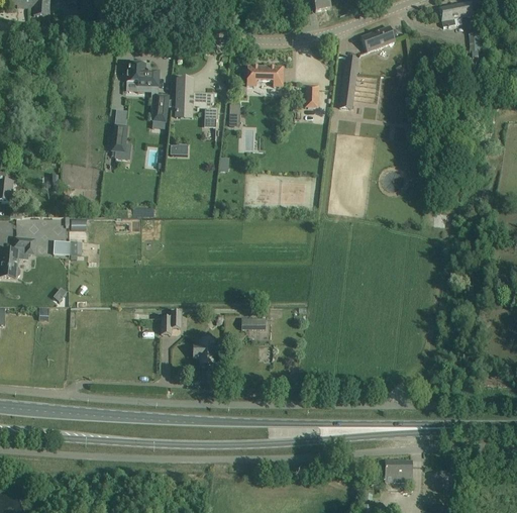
[(30,0),(30,6),(34,6),(34,13),(48,14),(48,0),(30,0)]
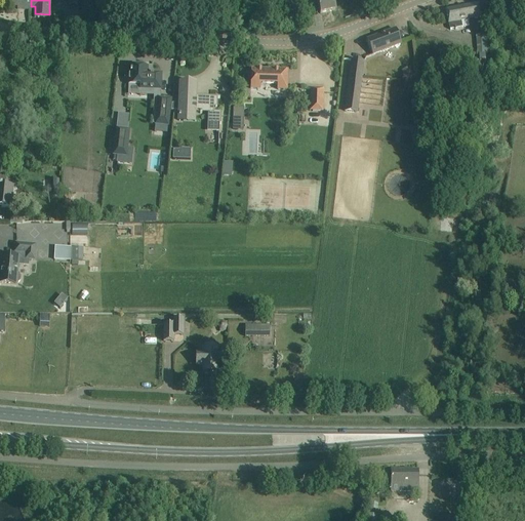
[(318,0),(320,10),(336,6),(334,0),(318,0)]
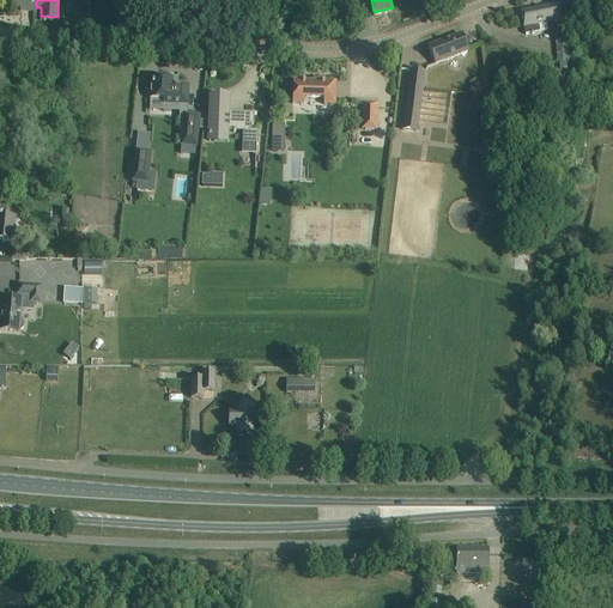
[(539,20),(546,19),(563,16),(559,0),(521,7),(526,30),(535,29),(540,28),(539,20)]
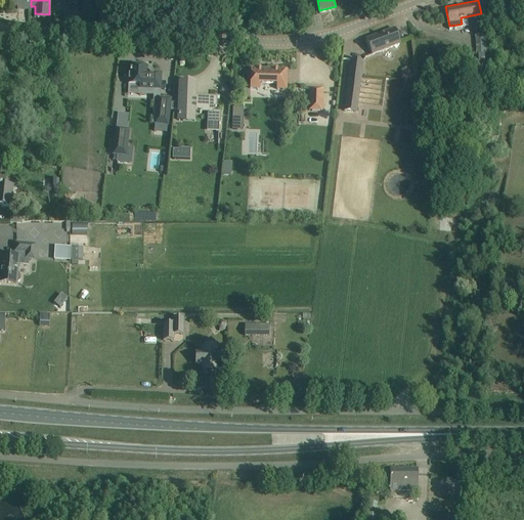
[(400,41),(394,26),(366,36),(372,51),(400,41)]
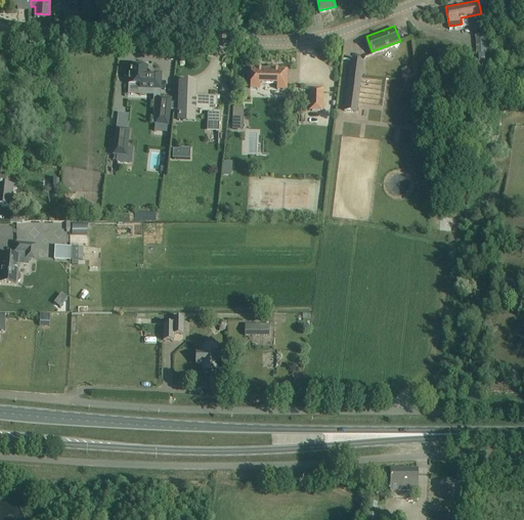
[(487,29),(475,30),(477,48),(476,51),(478,51),(479,55),(485,55),(485,51),(487,50),(487,45),(488,45),(487,29)]
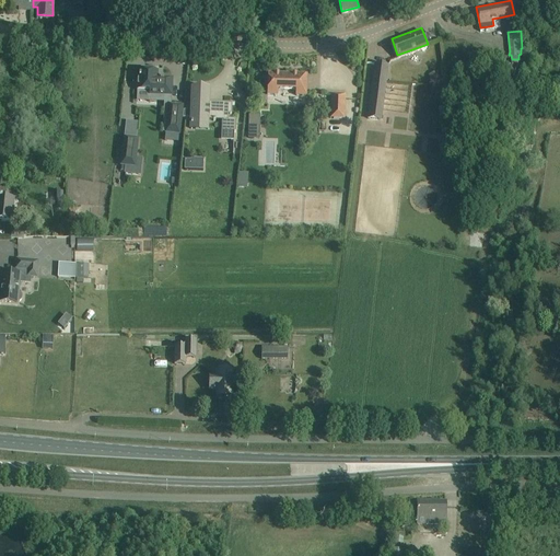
[(375,60),(368,115),(380,116),(387,62),(375,60)]
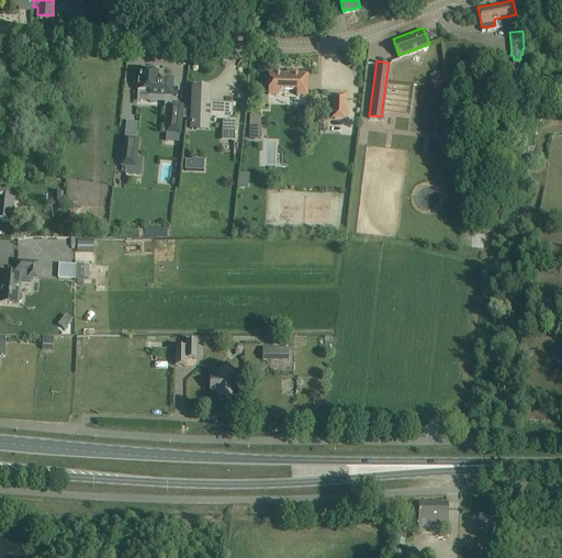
[(155,76),(155,68),(141,67),(141,73),(139,73),(139,74),(137,74),(137,87),(149,88),(149,92),(172,92),(172,75),(163,75),(161,77),(159,77),(155,76)]
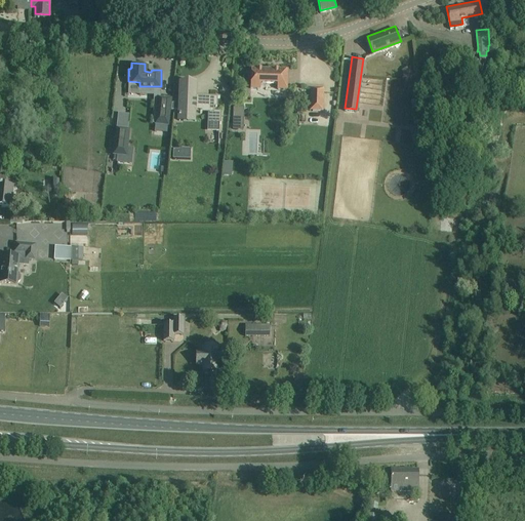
[(477,63),(474,72),(475,72),(481,73),(483,65),(477,63)]
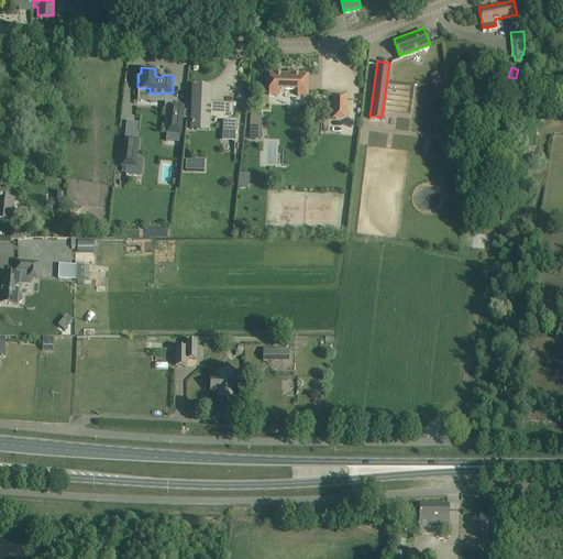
[(308,92),(308,72),(269,70),(268,91),(278,91),(279,87),(297,87),(297,92),(308,92)]
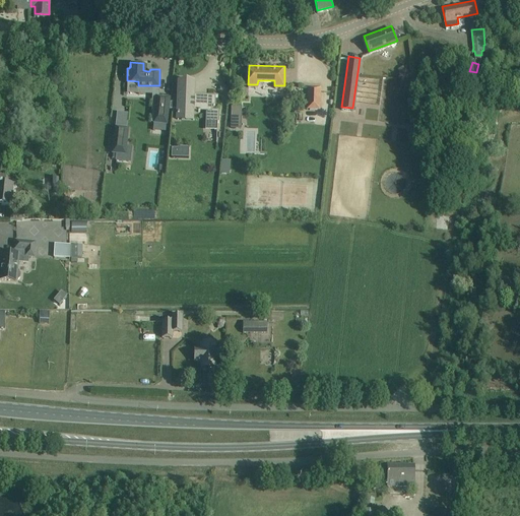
[(408,66),(400,70),(402,76),(411,73),(408,66)]
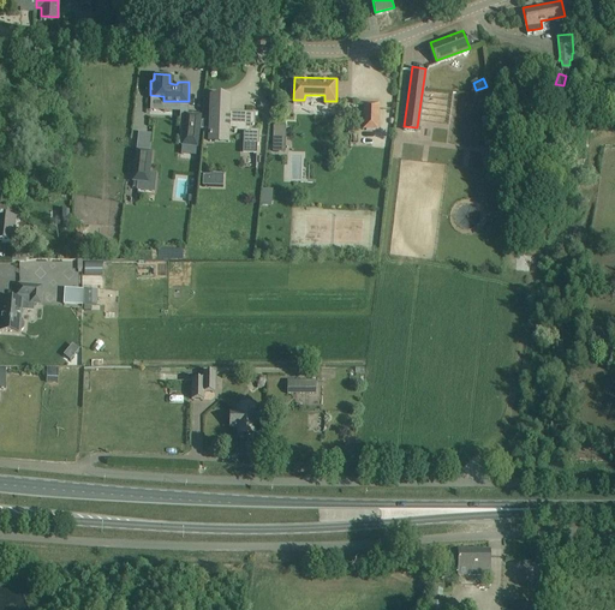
[(201,117),(201,126),(203,126),(210,126),(210,137),(227,138),(227,129),(227,127),(234,127),(234,129),(237,129),(237,127),(244,127),(243,141),(258,141),(260,127),(250,126),(250,121),(255,121),(255,114),(257,114),(257,109),(255,109),(255,111),(231,109),(230,109),(227,109),(228,96),(212,95),(210,109),(210,118),(201,117)]
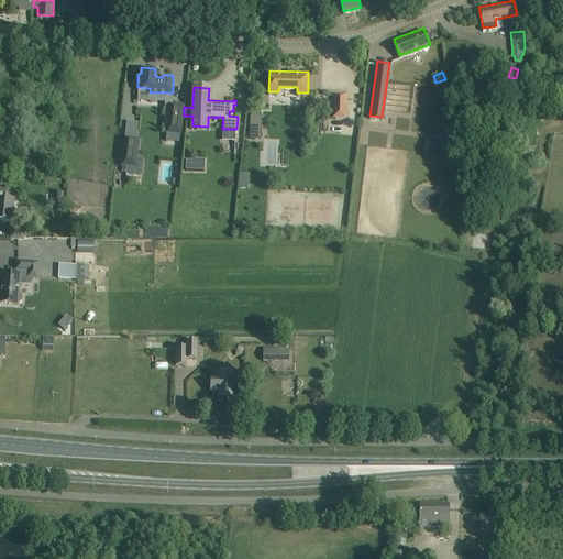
[(332,116),(346,116),(346,91),(333,91),(332,116)]
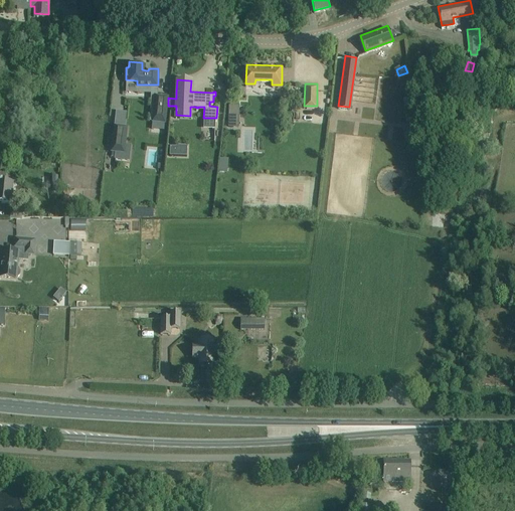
[(152,119),(165,120),(168,95),(155,93),(152,119)]
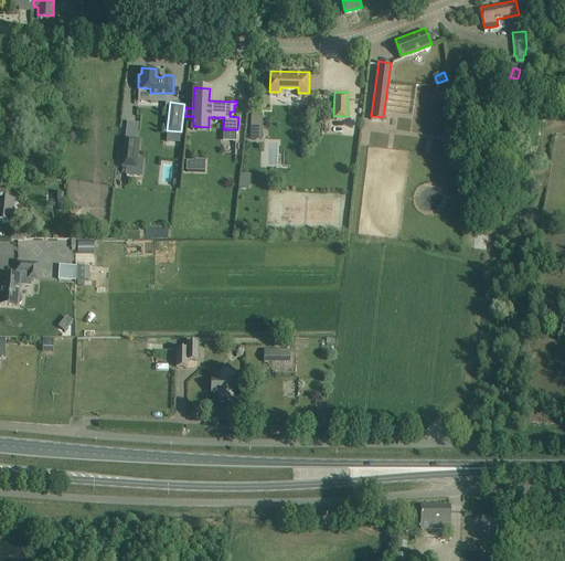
[(443,105),(446,130),(456,129),(452,104),(443,105)]
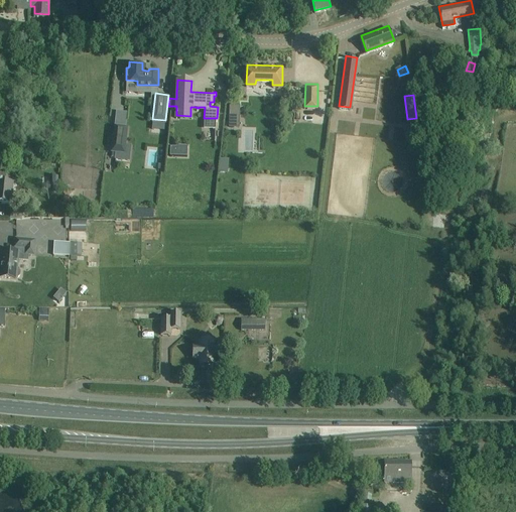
[(113,99),(112,111),(130,113),(131,101),(113,99)]
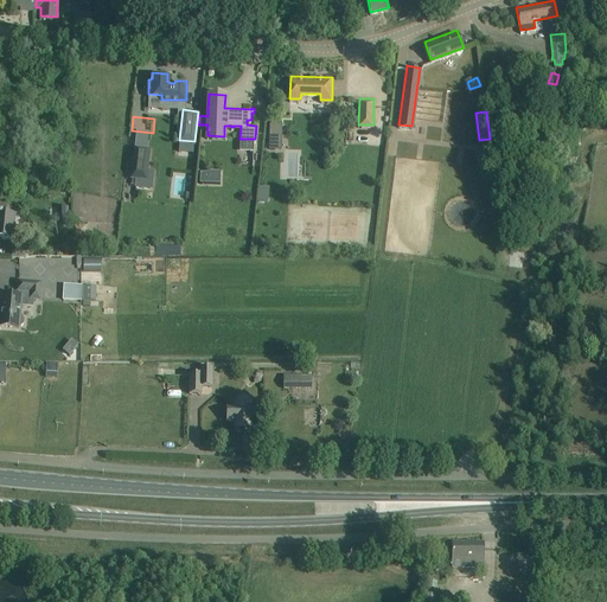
[(134,143),(131,174),(146,177),(149,146),(134,143)]
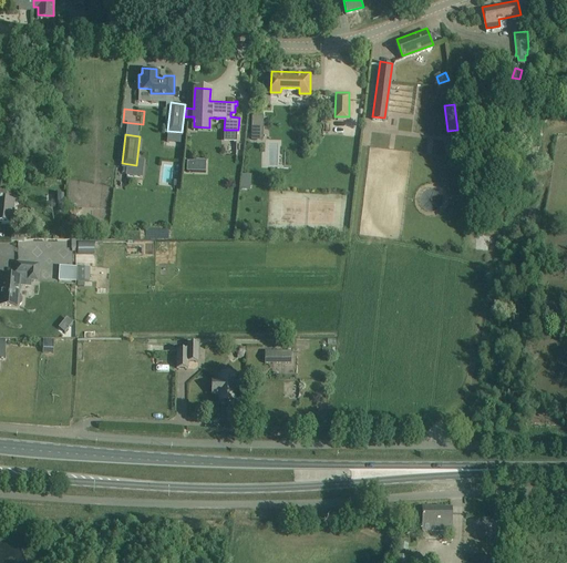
[(187,157),(186,167),(206,169),(206,159),(187,157)]
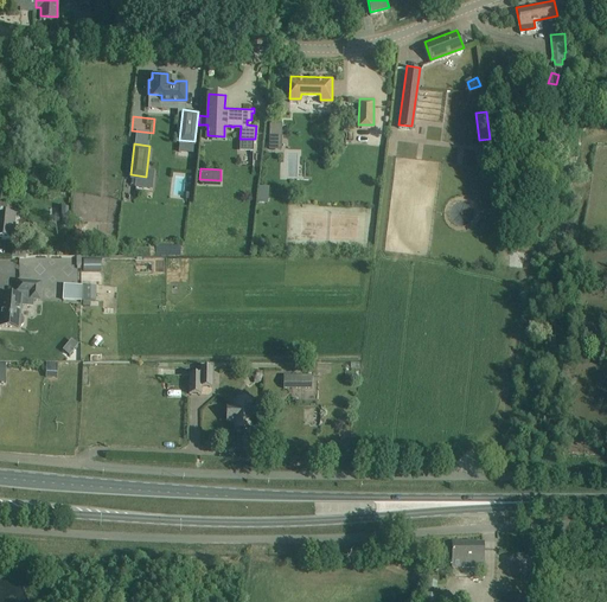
[(259,183),(257,197),(268,198),(269,184),(259,183)]
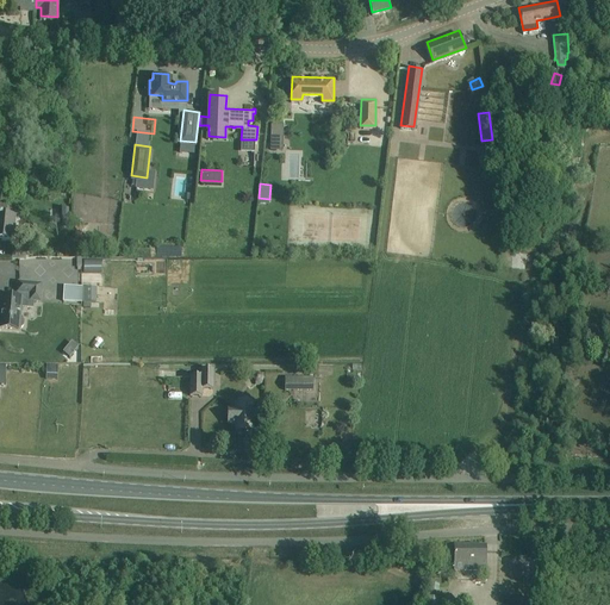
[(0,236),(5,237),(12,237),(14,213),(5,212),(6,203),(0,201),(0,236)]
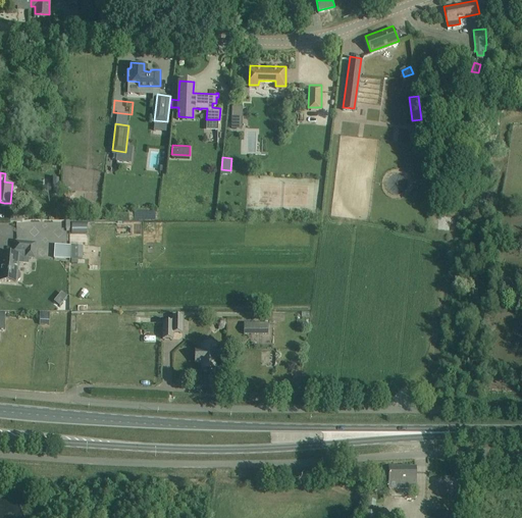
[(16,279),(16,277),(18,277),(20,275),(20,271),(18,269),(16,269),(17,258),(23,259),(25,257),(25,254),(34,255),(36,241),(15,239),(14,247),(15,247),(15,252),(1,250),(0,266),(0,277),(9,278),(16,279)]
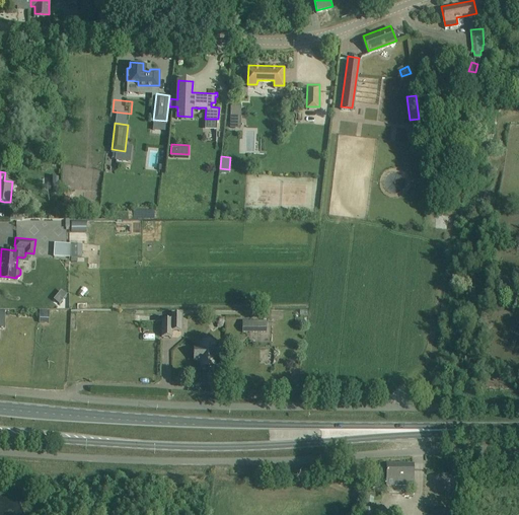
[(53,254),(69,254),(70,241),(54,240),(53,254)]
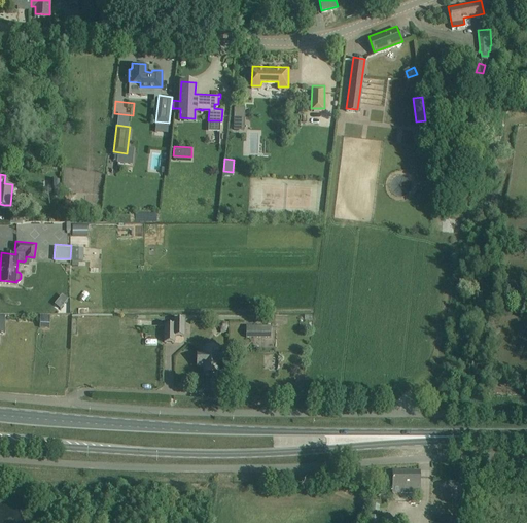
[(507,291),(519,286),(516,277),(503,282),(507,291)]
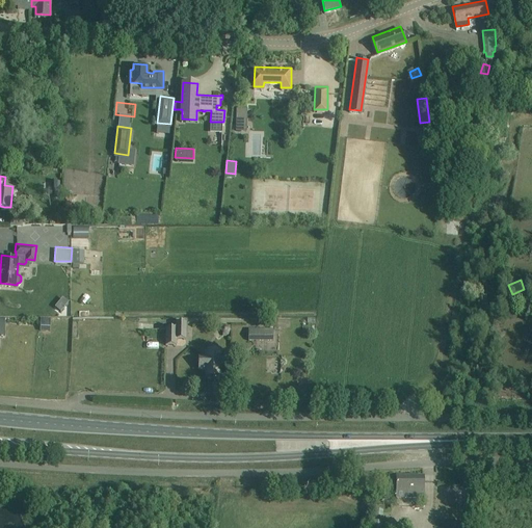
[(531,307),(531,296),(523,296),(523,308),(531,307)]
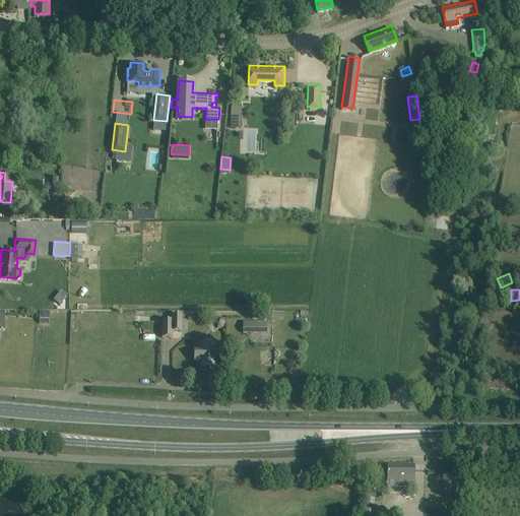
[(50,308),(41,308),(39,318),(49,319),(50,308)]
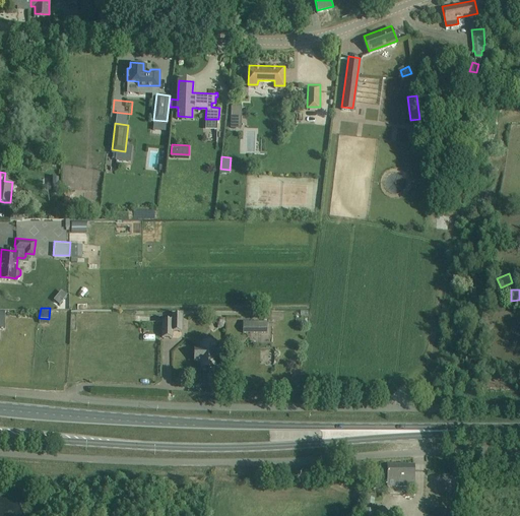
[(163,318),(161,334),(172,334),(172,328),(182,328),(182,312),(172,312),(172,318),(163,318)]
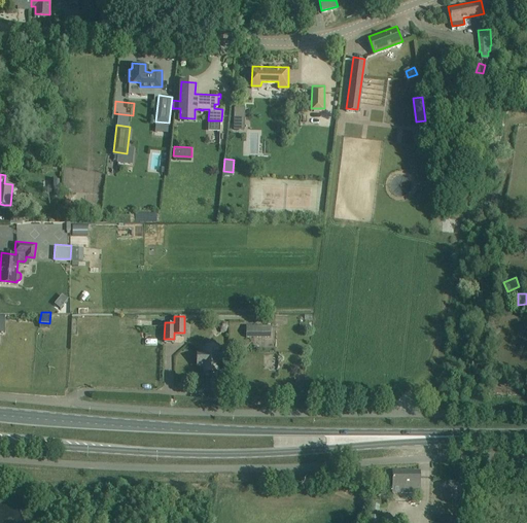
[(269,323),(246,323),(246,335),(269,335),(269,323)]
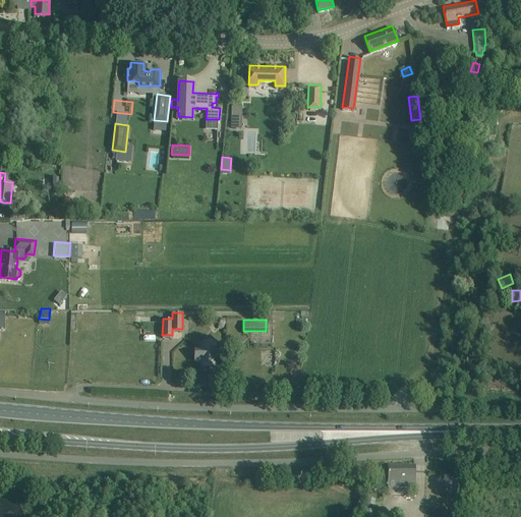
[(216,365),(216,355),(216,341),(201,341),(201,347),(195,347),(194,358),(201,358),(201,364),(216,365)]
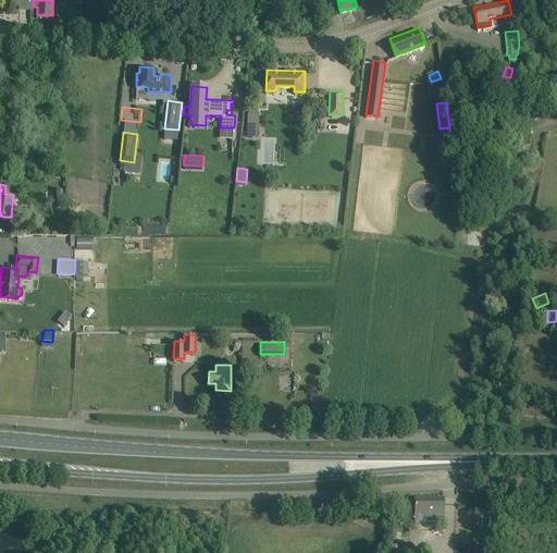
[(432,512),(432,517),(443,518),(443,494),(416,494),(415,512),(432,512)]
